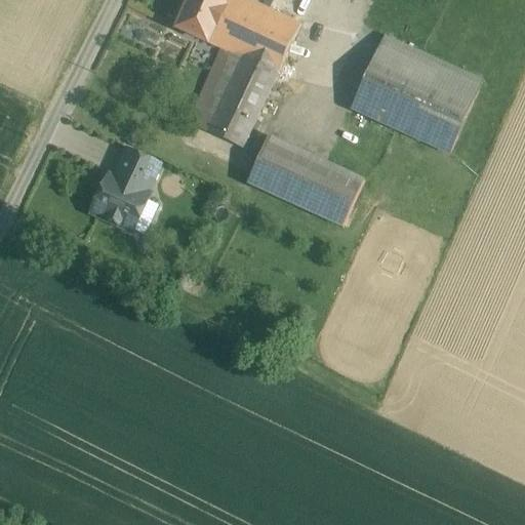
[(246,0),(190,0),(177,29),(221,49),(278,75),(301,26),(246,0)]
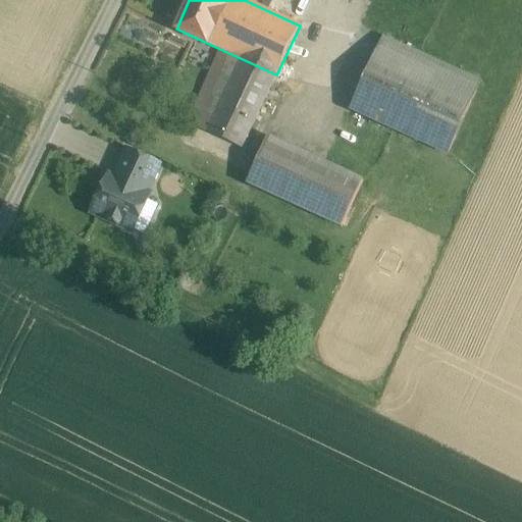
[(480,83),(383,39),(351,109),(448,153),(480,83)]
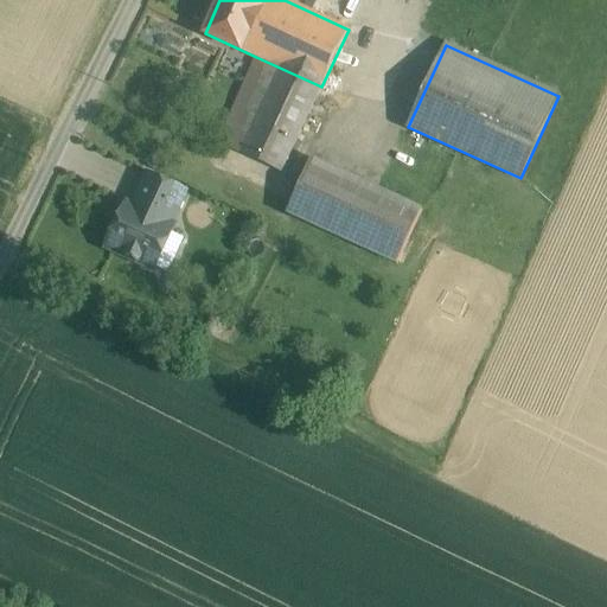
[(321,87),(256,57),(218,144),(281,173),(321,87)]
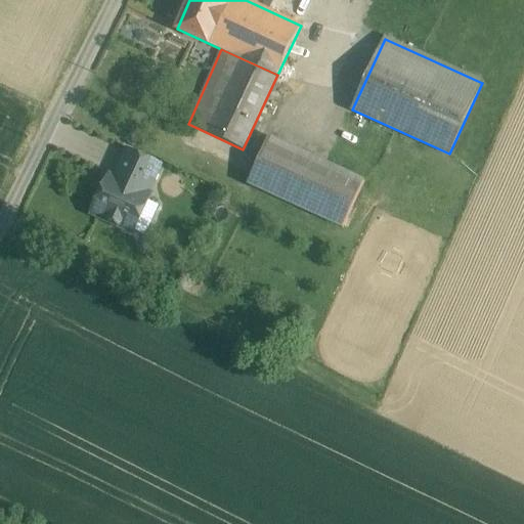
[(364,181),(270,138),(249,184),(343,227),(364,181)]
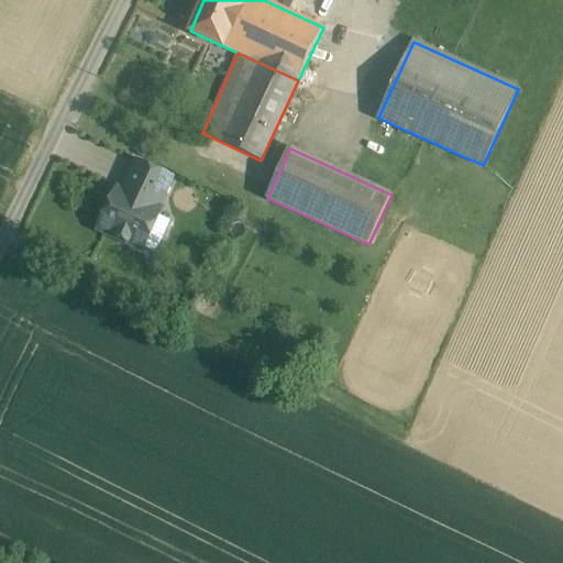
[(172,178),(136,162),(122,192),(157,209),(172,178)]
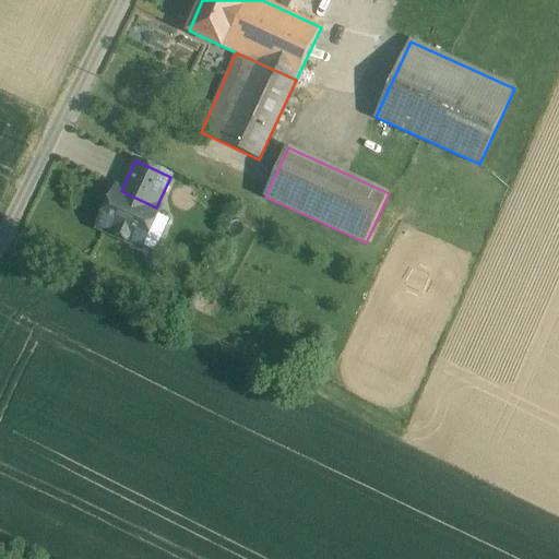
[(121,191),(116,189),(98,227),(143,248),(155,219),(161,210),(156,207),(121,191)]
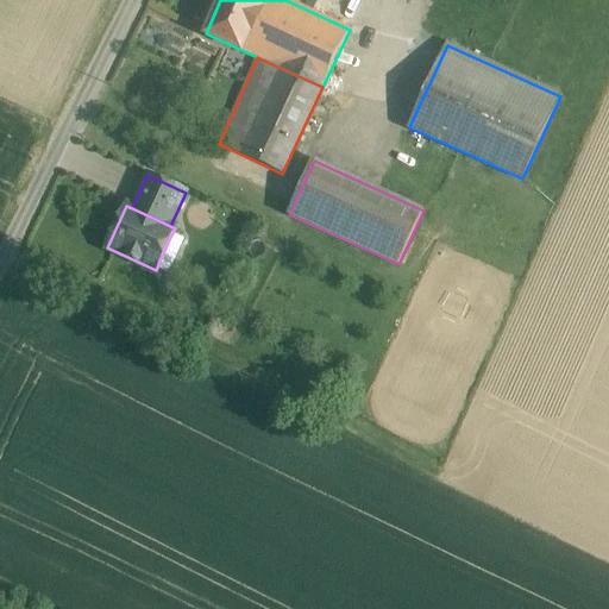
[(182,245),(169,239),(156,270),(168,276),(182,245)]
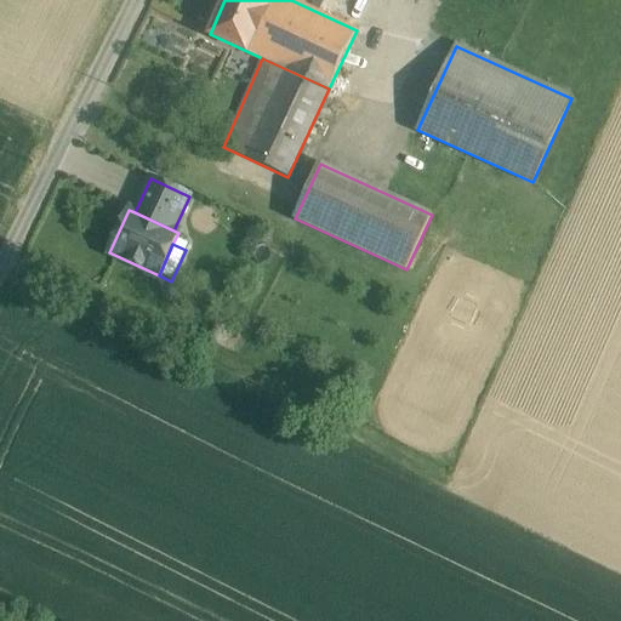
All buildings are outlined.
